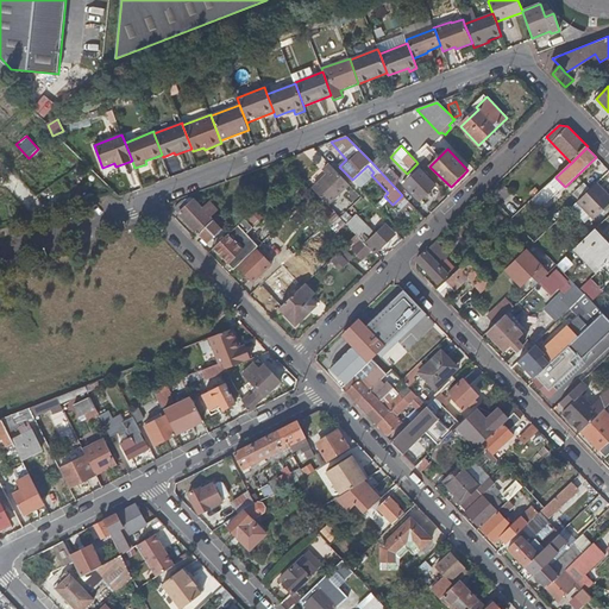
[(377,156),(371,162),(402,195),(408,189),(420,201),(437,186),(420,169),(405,186),(377,156)]
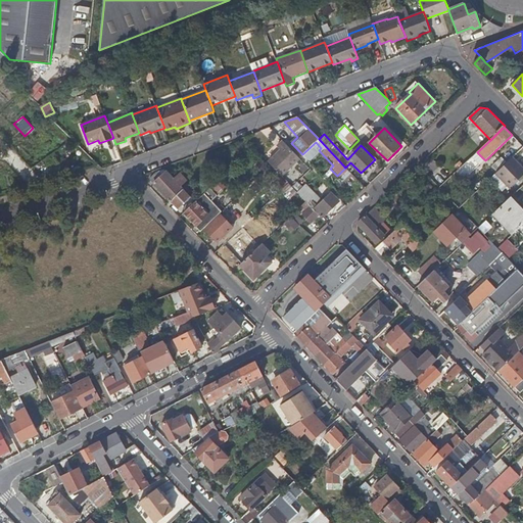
[(278,146),(281,150),(269,161),(272,165),(283,177),(300,160),(282,142),(278,146)]
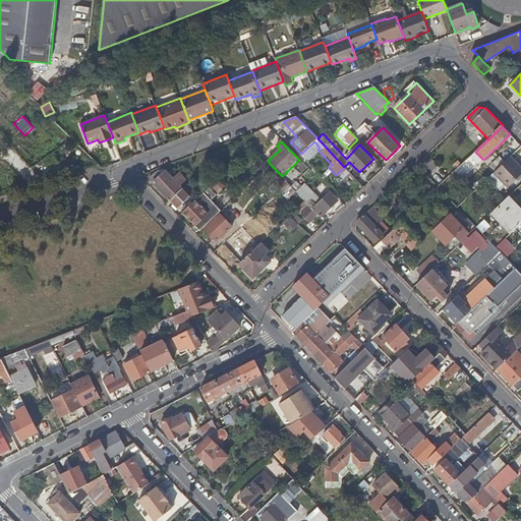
[(320,148),(314,141),(301,154),(307,160),(317,150),(320,148)]
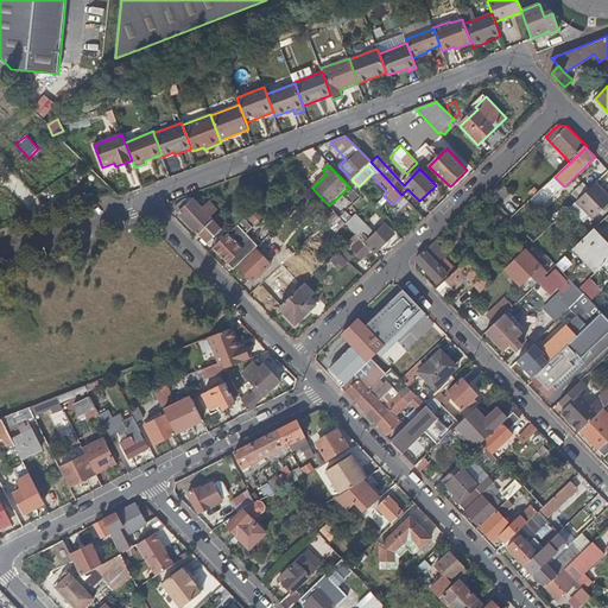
[(555,177),(549,183),(557,192),(564,187),(555,177)]
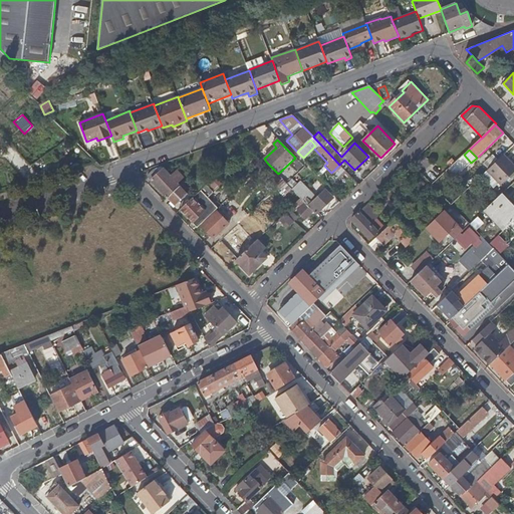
[(513,173),(513,165),(503,155),(487,170),(502,185),(513,173)]
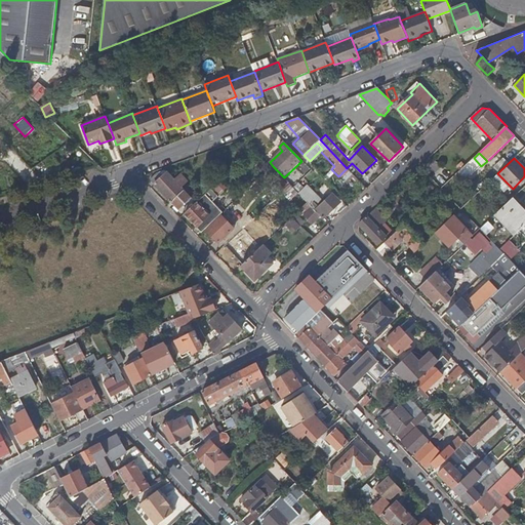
[(158,173),(150,180),(163,194),(171,187),(178,195),(184,190),(185,190),(182,187),(188,182),(182,174),(175,180),(165,170),(158,173)]
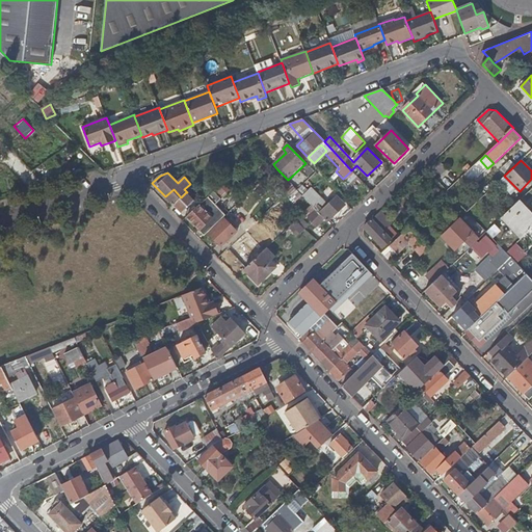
[(213,192),(206,185),(197,192),(206,200),(213,192)]
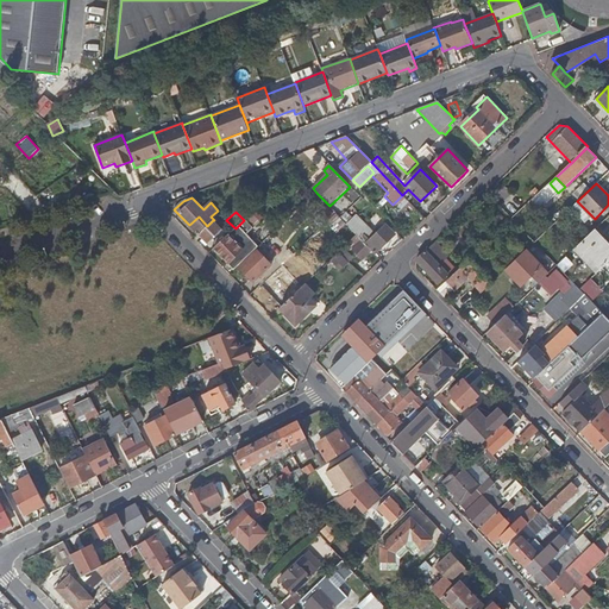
[(244,220),(236,228),(214,248),(228,263),(230,262),(236,268),(258,246),(246,234),(259,221),(251,213),(244,220)]
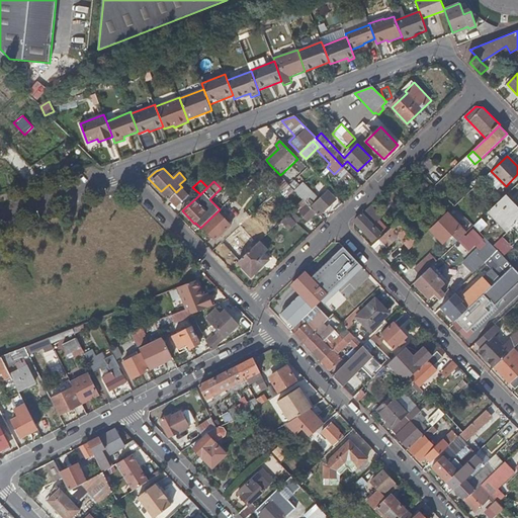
[(286,182),(280,188),(288,196),(294,190),(286,182)]
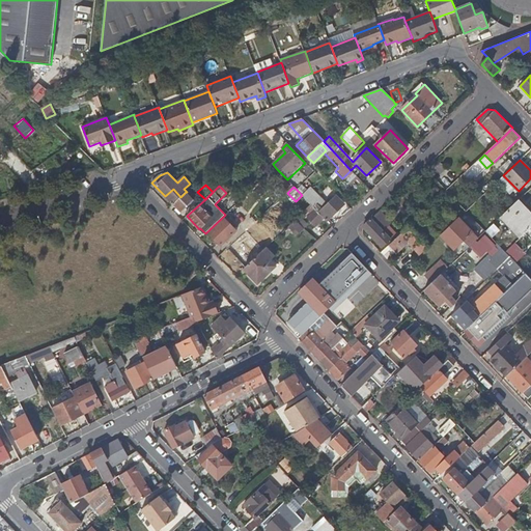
[(301,187),(298,190),(304,197),(308,194),(301,187)]
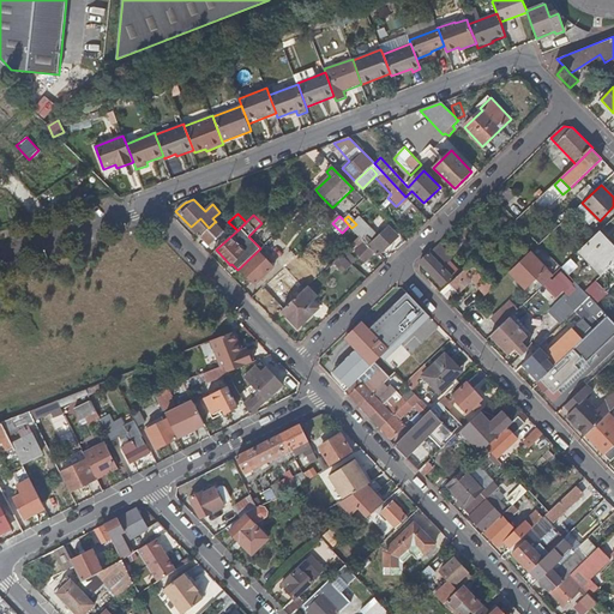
[(200,218),(191,227),(200,236),(209,228),(200,218)]
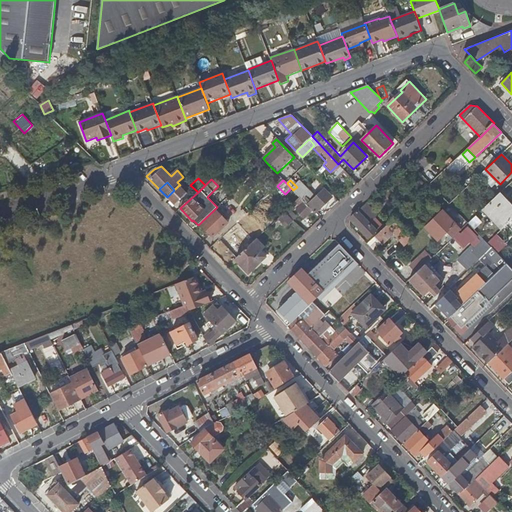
[(179,185),(174,190),(167,197),(175,205),(188,193),(179,185)]
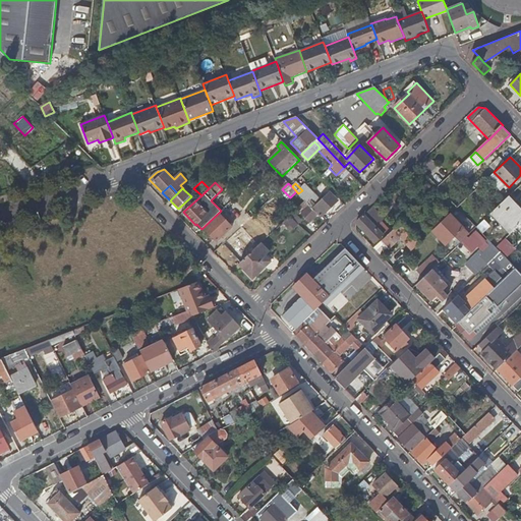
[(339,200),(331,192),(317,206),(312,199),(314,197),(306,190),(300,195),(305,200),(319,214),(322,217),(339,200)]
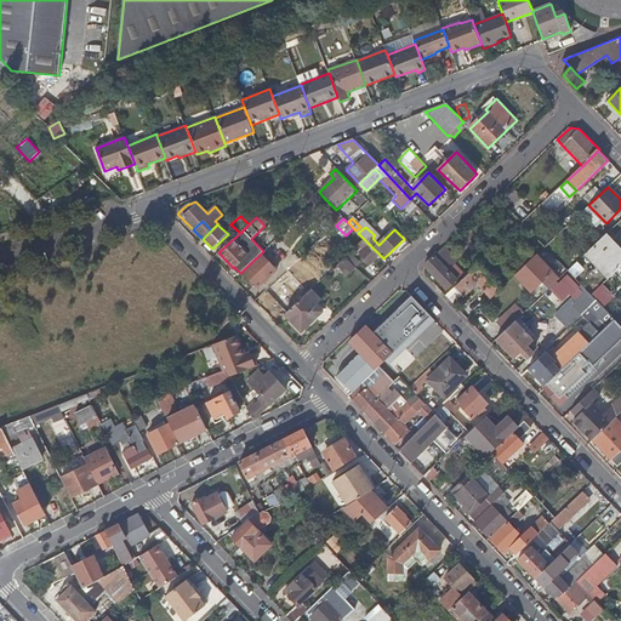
[(534,233),(528,239),(540,251),(546,246),(534,233)]
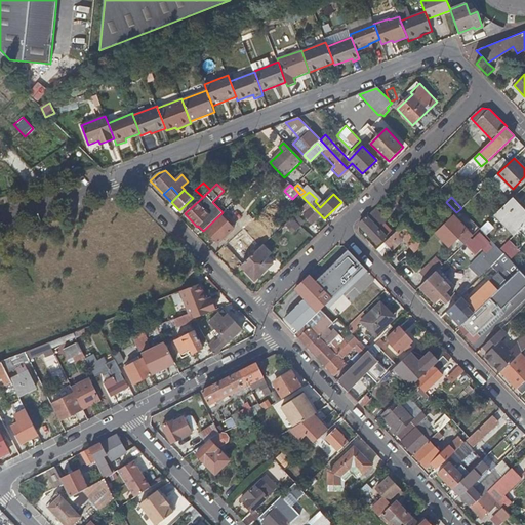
[(524,209),(513,197),(495,214),(515,235),(524,225),(524,209)]
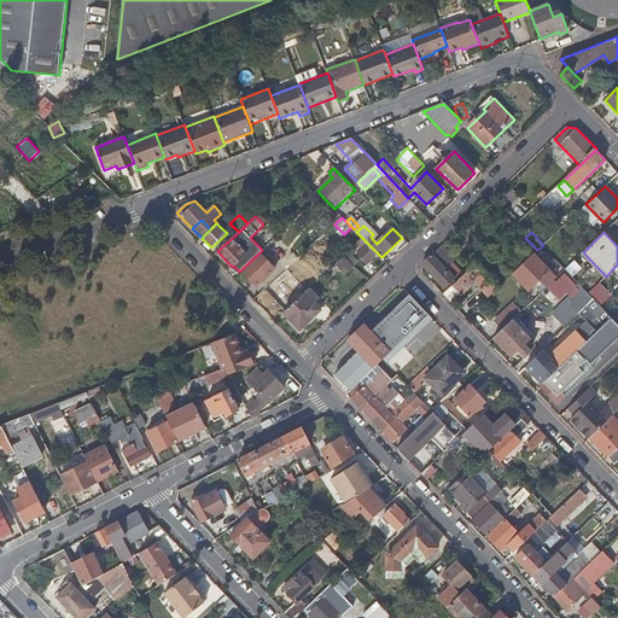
[(493,249),(479,235),(466,249),(478,261),(484,256),(493,249)]
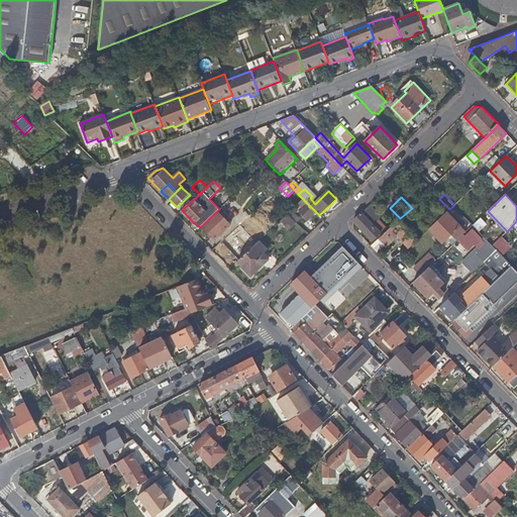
[(303,199),(295,207),(308,220),(316,212),(303,199)]
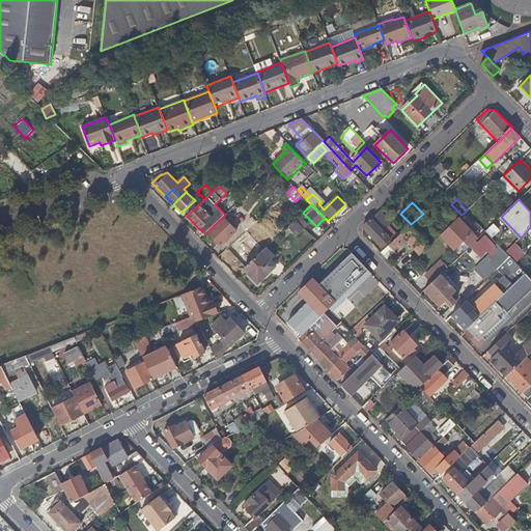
[(269,210),(256,221),(246,231),(235,241),(243,247),(262,227),(263,225),(262,223),(272,214),(269,210)]
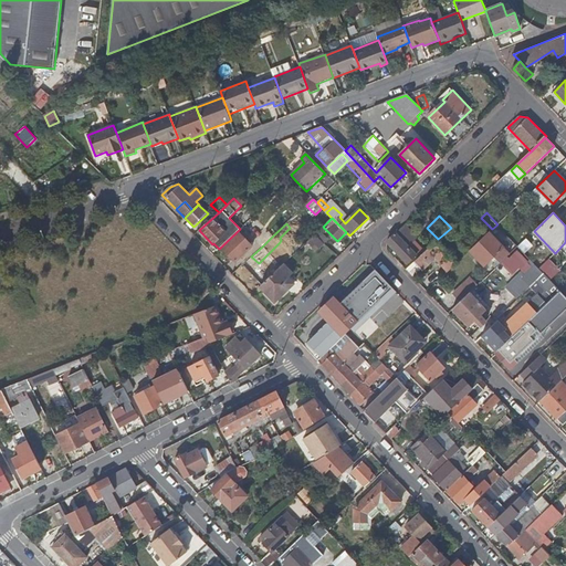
[(406,224),(387,241),(408,263),(417,254),(408,245),(402,239),(407,236),(411,231),(406,224)]
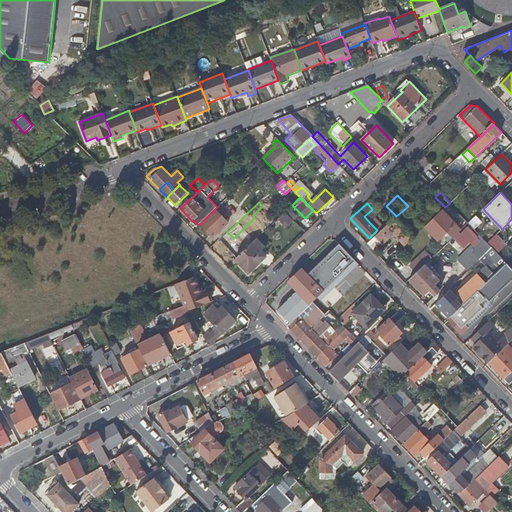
[(290,207),(285,211),(294,220),(298,216),(290,207)]
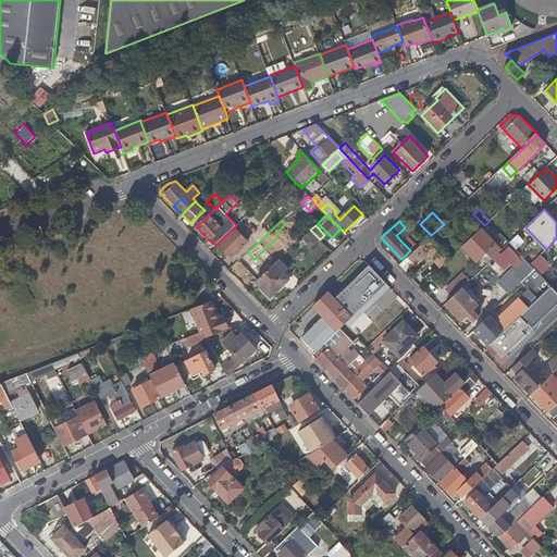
[(262,230),(260,232),(254,238),(258,243),(269,232),(265,227),(262,230)]
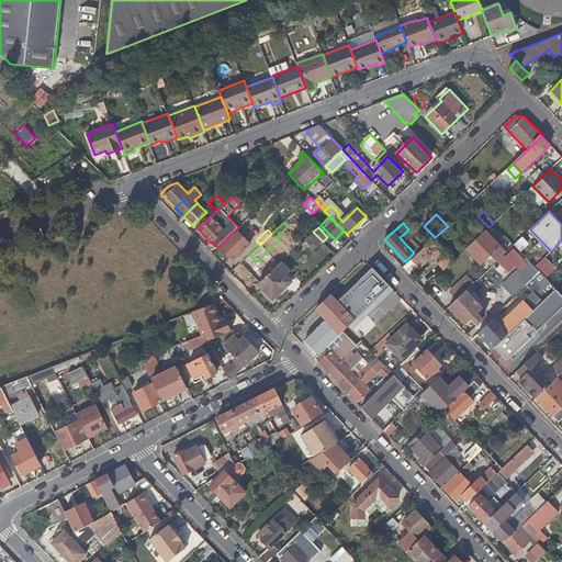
[(507,250),(486,229),(467,249),(482,263),(491,255),(496,260),(507,250)]
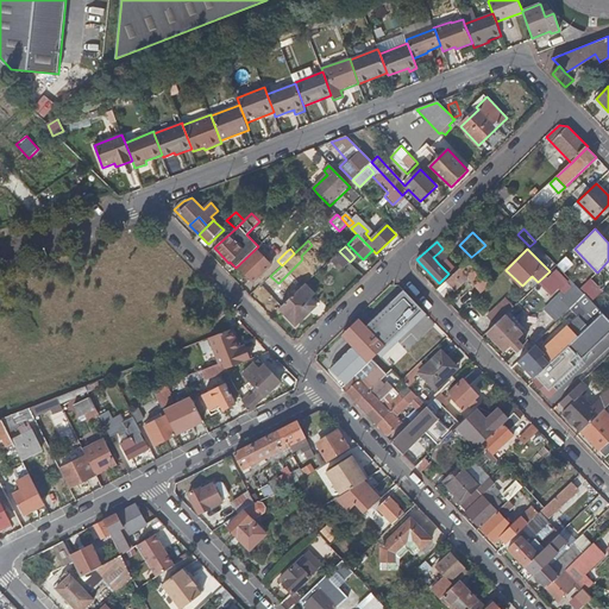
[(271,265),(256,250),(239,267),(255,282),(271,265)]
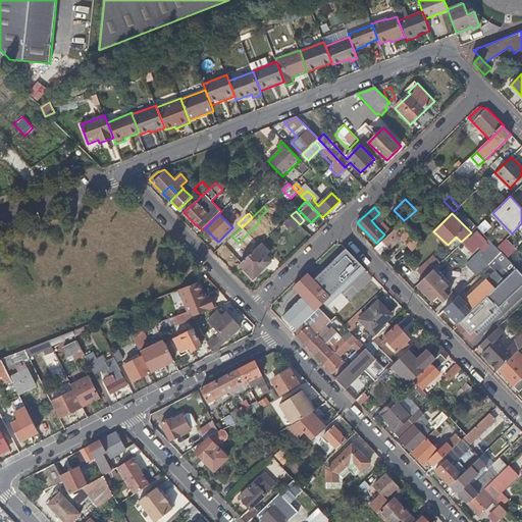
[(300,224),(291,215),(277,227),(283,235),(289,228),(293,232),(301,224),(300,224)]
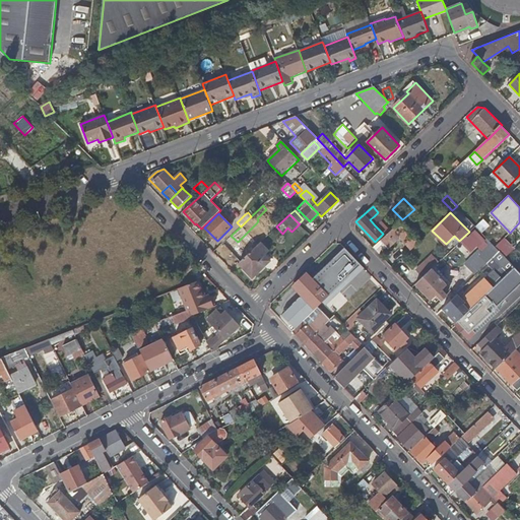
[(407,215),(402,219),(381,241),(388,249),(399,237),(411,249),(420,241),(408,228),(414,222),(407,215)]
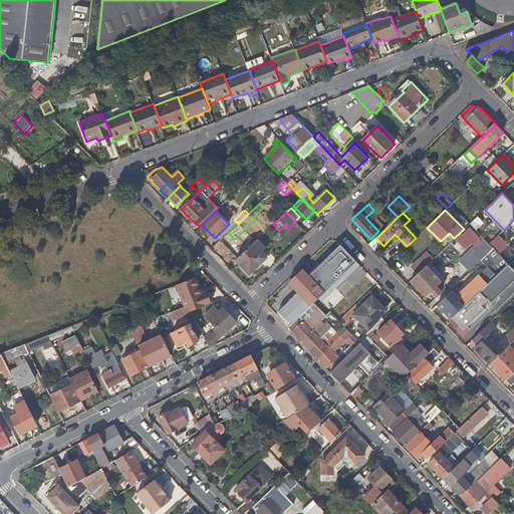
[(369,214),(365,217),(370,223),(373,220),(369,214)]
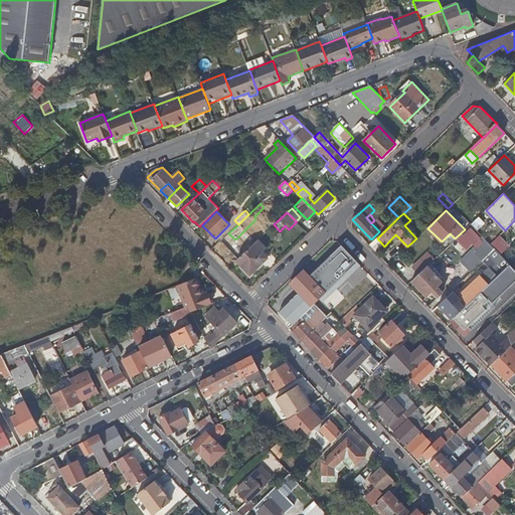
[(479,216),(472,223),(479,230),(486,223),(479,216)]
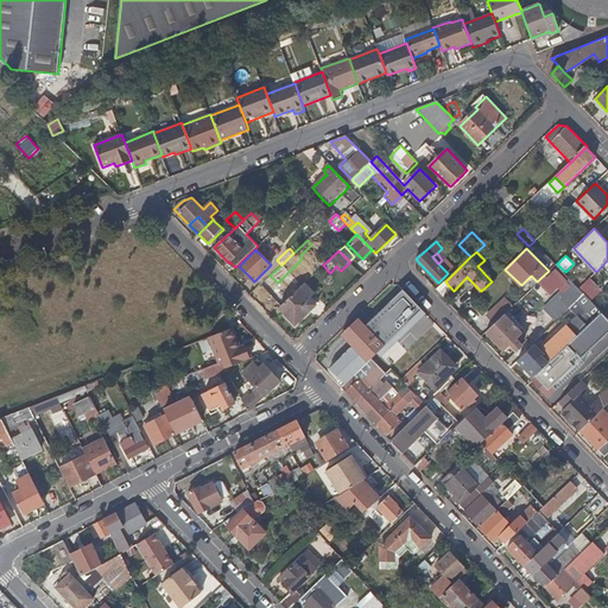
[(588,279),(580,287),(586,293),(589,298),(599,290),(588,279)]
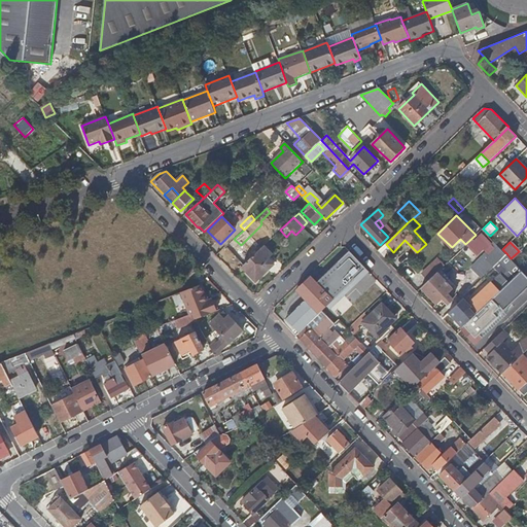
[(265,245),(247,261),(242,266),(256,282),(275,264),(269,257),(273,253),(265,245)]
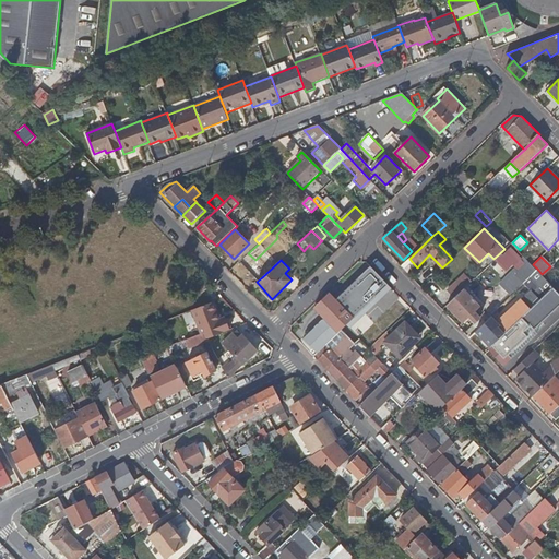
[(533,264),(528,260),(514,274),(524,283),(531,276),(538,270),(533,264)]
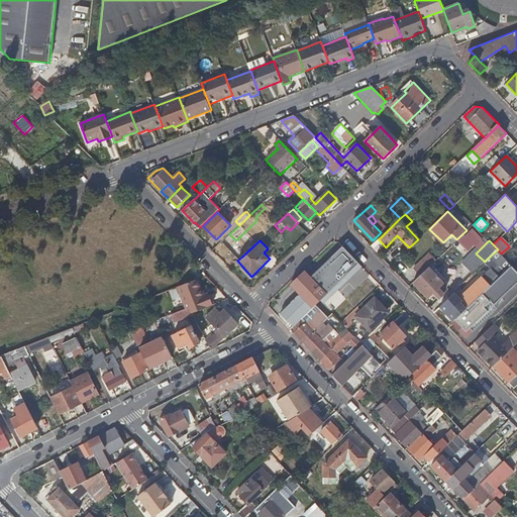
[(228,242),(221,249),(234,264),(237,261),(242,256),(228,242)]
